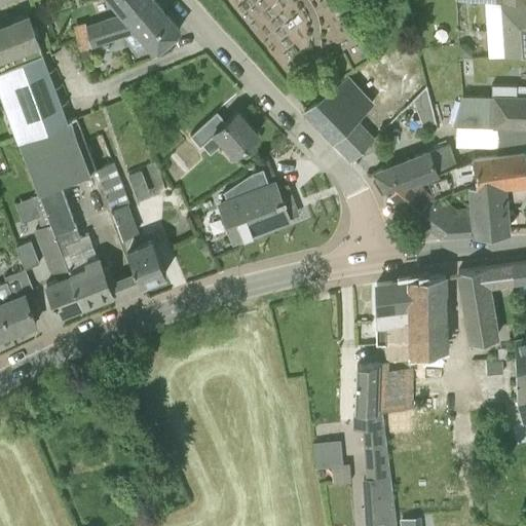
[(111,0),(123,14),(86,27),(91,45),(138,30),(127,19),(149,0),(111,0)]
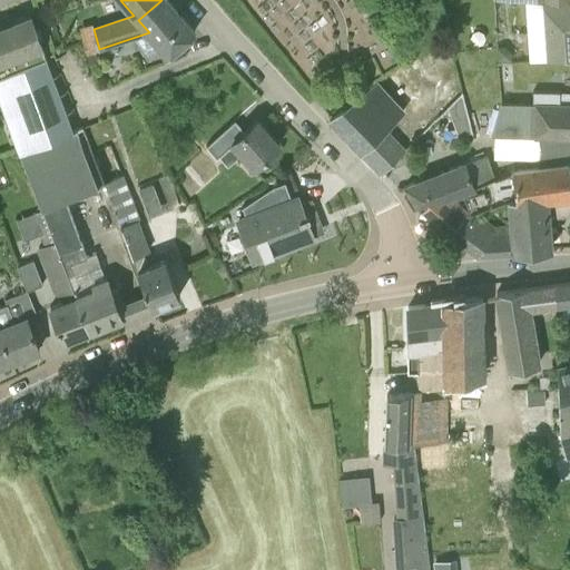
[(161,0),(138,20),(149,32),(133,38),(148,56),(160,46),(168,55),(195,32),(167,0),(161,0)]
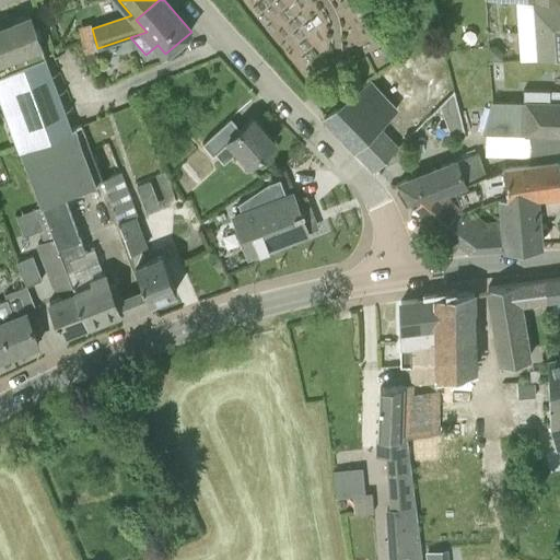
[(559,0),(485,0),(485,1),(532,3),(536,59),(559,54),(559,0)]
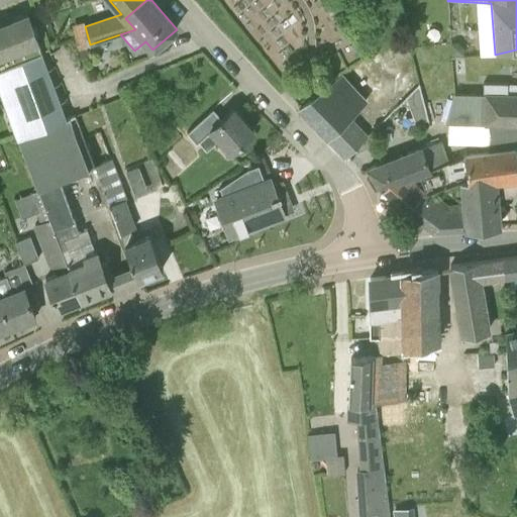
[(0,67),(40,52),(41,52),(28,15),(0,25),(0,67)]
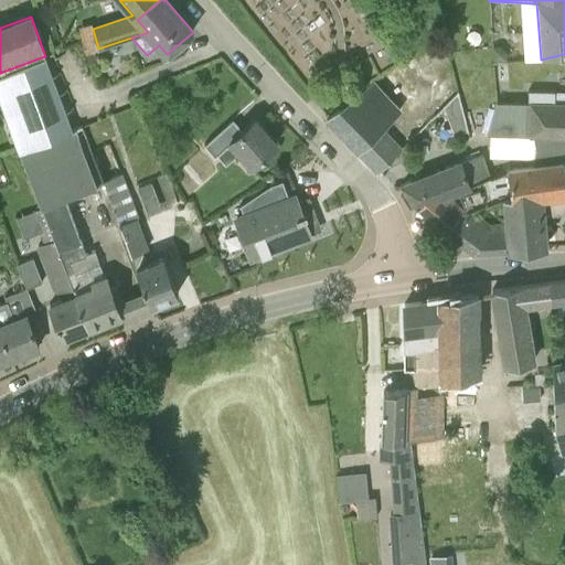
[(501,46),(493,46),(492,46),(493,62),(494,62),(509,61),(508,53),(501,46)]
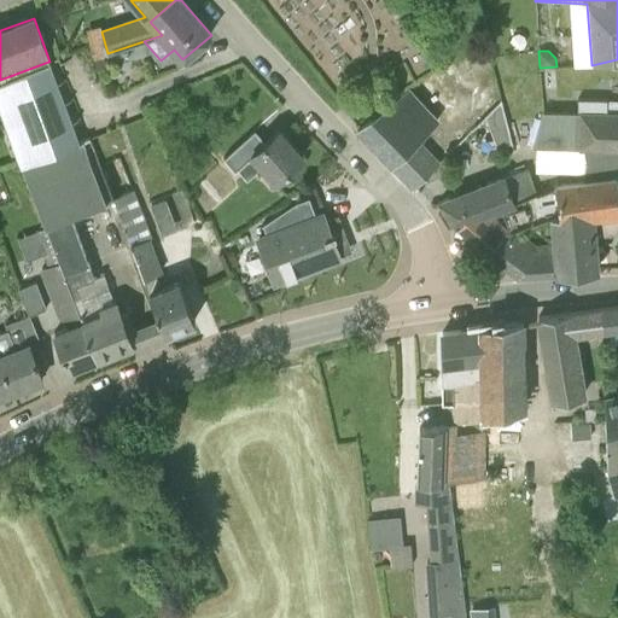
[(109,64),(105,54),(103,54),(93,58),(97,69),(98,68),(109,64)]
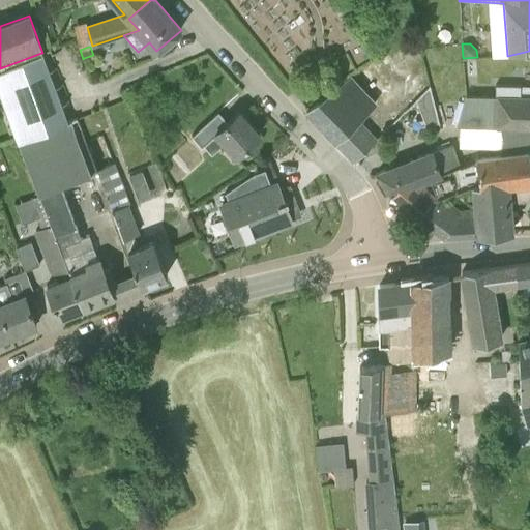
[(0,68),(0,90),(20,139),(68,121),(41,53),(0,68)]
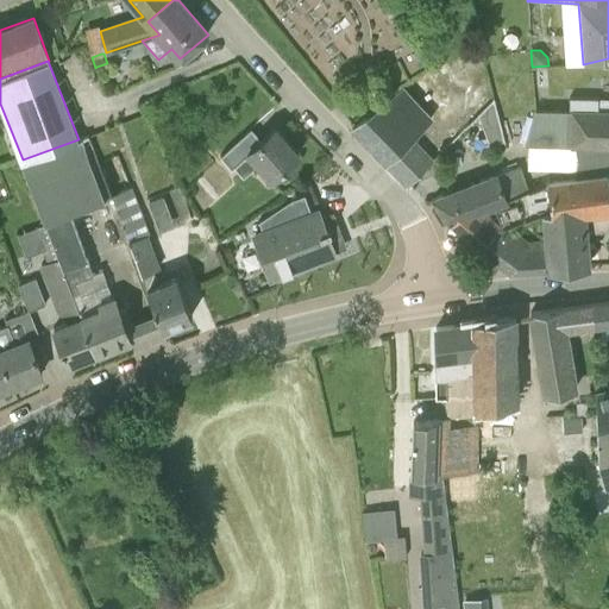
[(352,126),(383,157),(408,183),(431,161),(408,138),(431,117),(403,88),(365,113),(352,126)]
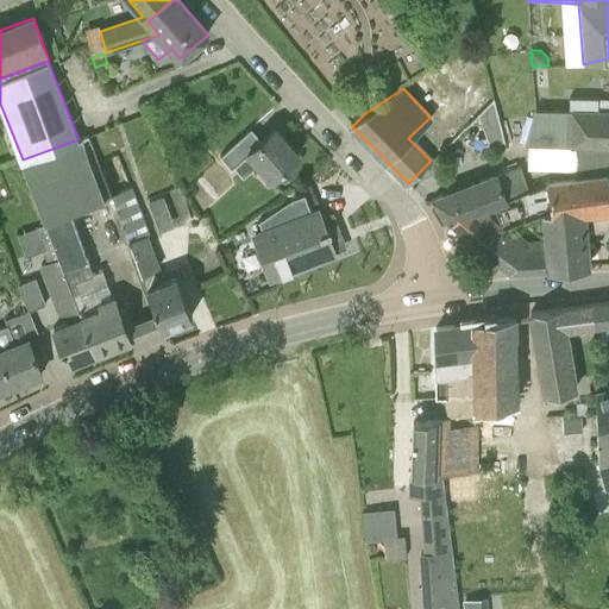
[(569,96),(569,110),(597,111),(597,98),(569,96)]
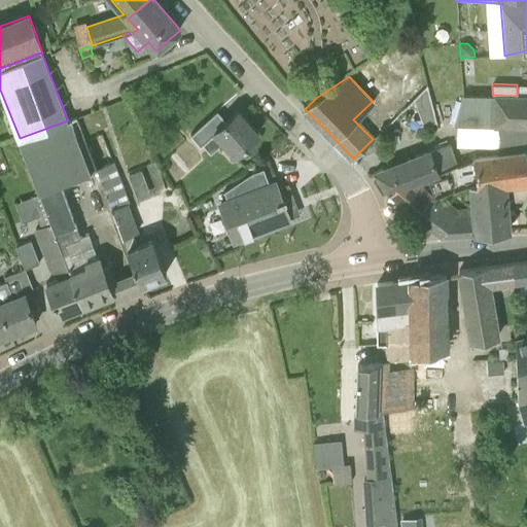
[(497,146),(497,140),(499,140),(499,136),(526,135),(526,95),(517,96),(492,95),(464,94),(462,95),(454,125),(457,125),(456,146),(473,146),(497,146)]
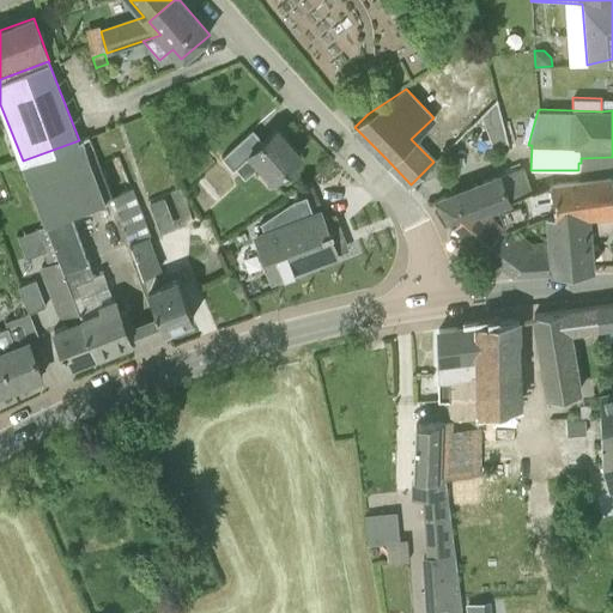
[(497,131),(491,116),(477,123),(484,137),(497,131)]
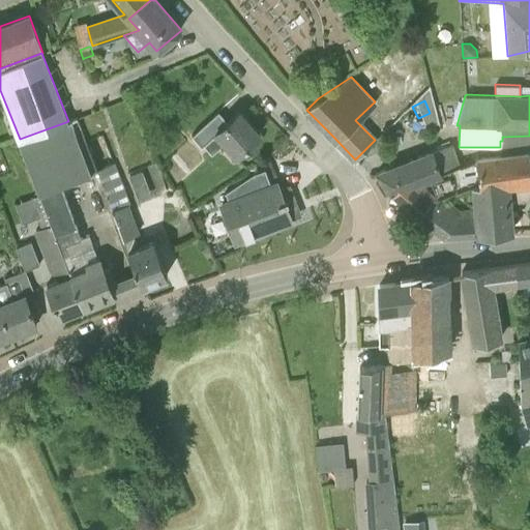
[(192,136),(202,146),(216,131),(238,153),(260,134),(239,111),(227,121),(218,111),(192,136)]
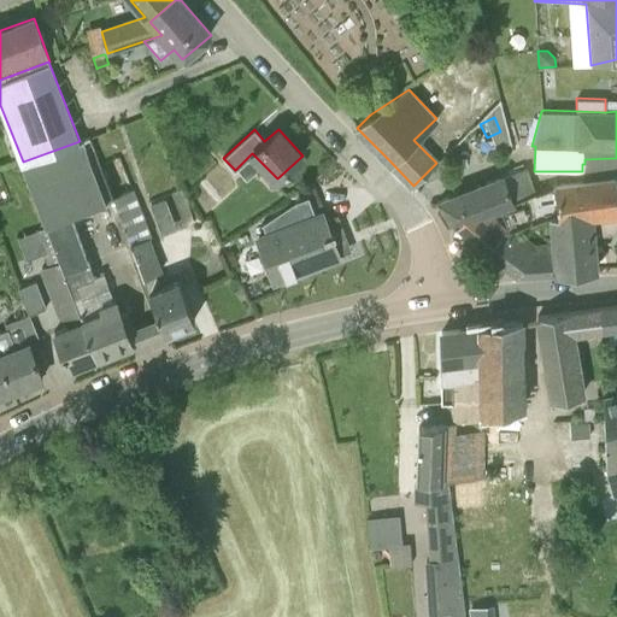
[(111,198),(99,162),(89,137),(80,141),(23,162),(47,224),(98,358),(144,340),(137,325),(128,329),(116,298),(113,299),(105,274),(135,262),(111,198)]
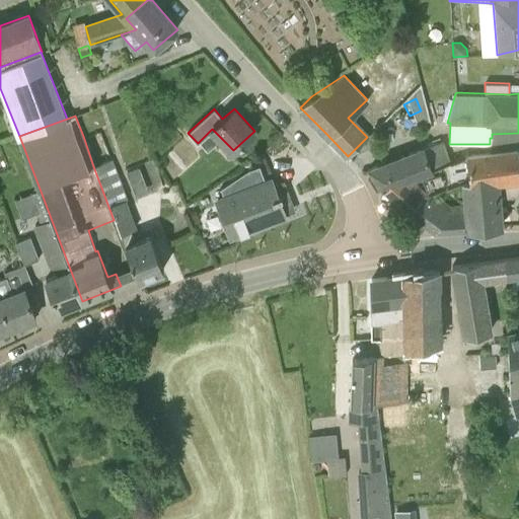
[(518,133),(492,134),(492,138),(495,138),(495,153),(518,149),(518,148),(518,145),(518,144),(518,133)]
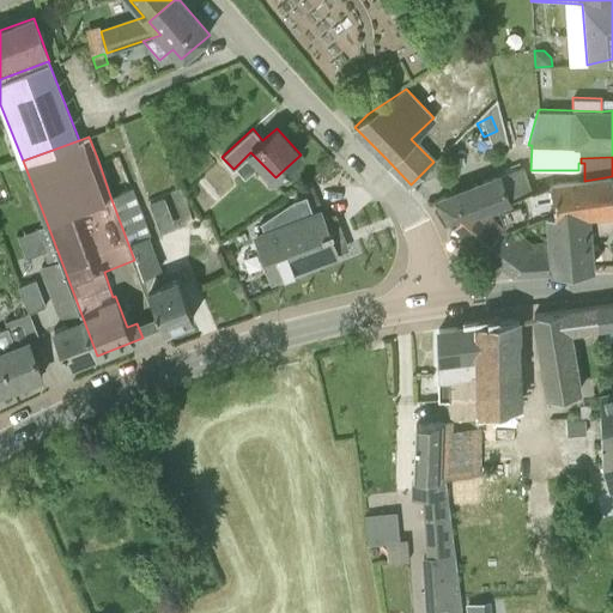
[(532,188),(528,178),(523,165),(491,178),(499,204),(525,195),(550,186),(532,188)]
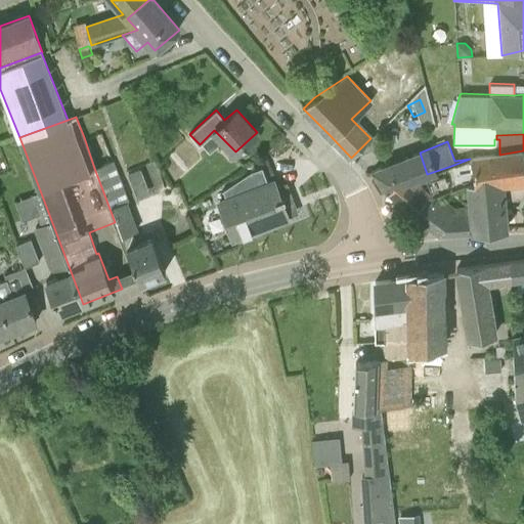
[(466,182),(499,181),(500,182),(503,182),(523,179),(523,150),(499,155),(470,159),(448,167),(452,187),(466,182)]
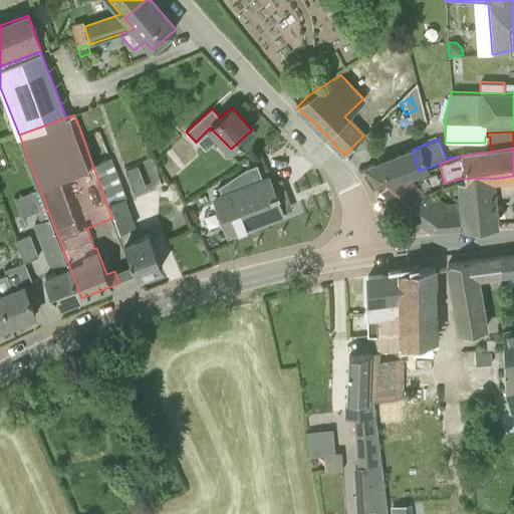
[(405,176),(419,171),(412,150),(365,168),(377,185),(405,176)]
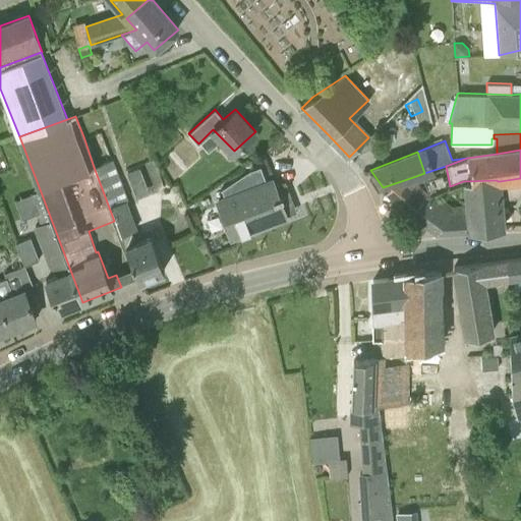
[(94,167),(114,221),(117,220),(123,234),(136,228),(126,199),(128,199),(113,160),(94,167)]
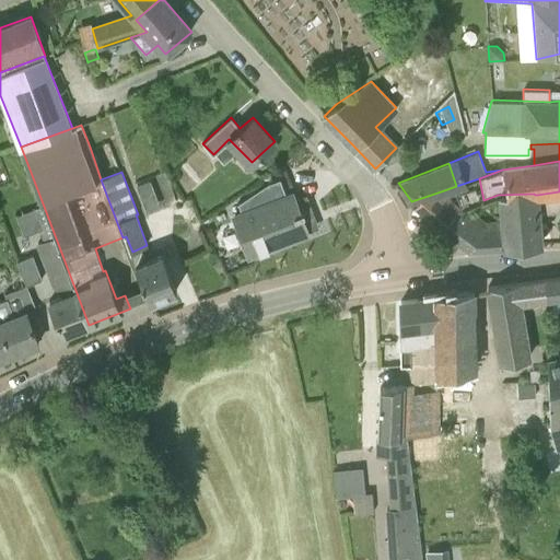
[(238,203),(242,213),(233,217),(248,256),(307,233),(307,232),(306,232),(300,216),(313,210),(306,195),(294,199),(292,194),(287,196),(280,179),(269,184),(238,203)]
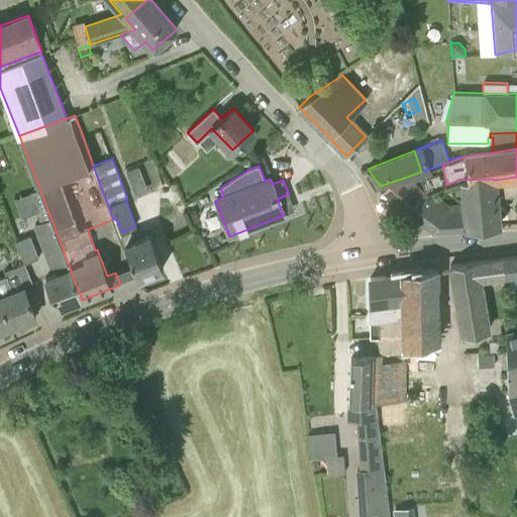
[(125,172),(130,184),(143,179),(138,167),(125,172)]
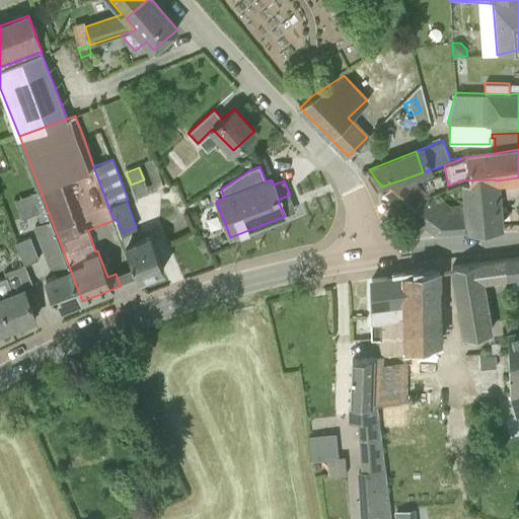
[(383,189),(400,205),(422,189),(409,177),(381,187),(383,189)]
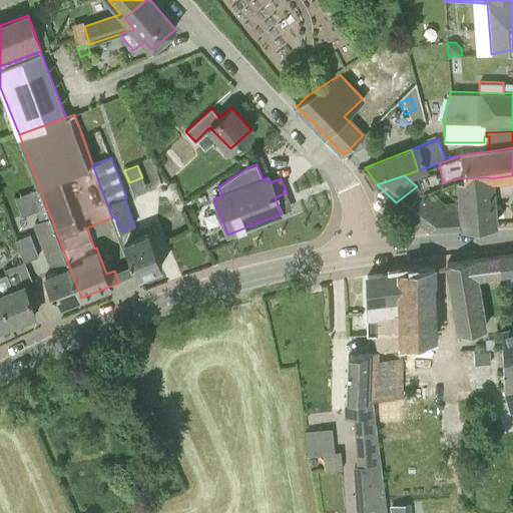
[(456,178),(458,203),(445,204),(423,191),(417,186),(396,202),(402,207),(421,222),(431,229),(495,224),(492,178),(490,178),(489,177),(456,178)]
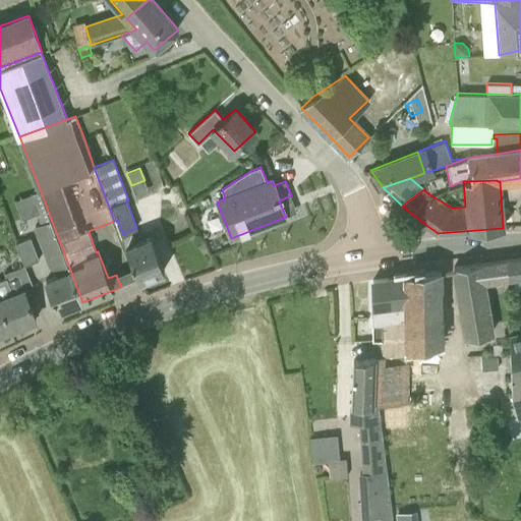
[(58,311),(82,302),(40,189),(31,193),(42,224),(35,226),(48,264),(54,262),(59,273),(46,279),(58,311)]
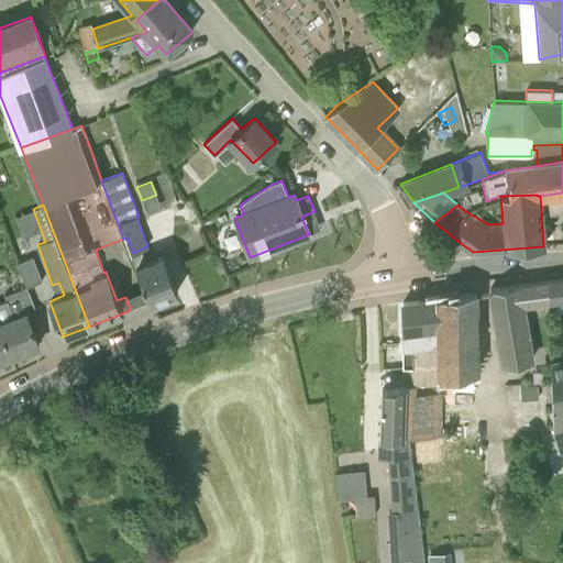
[(145,288),(140,290),(145,305),(177,291),(163,254),(136,264),(145,288)]
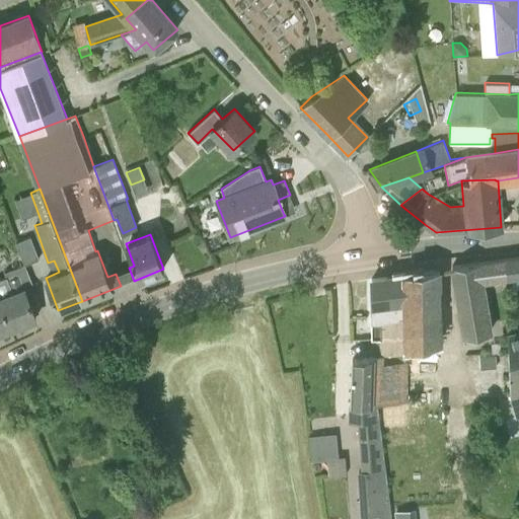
[(16,242),(24,264),(39,258),(30,236),(16,242)]
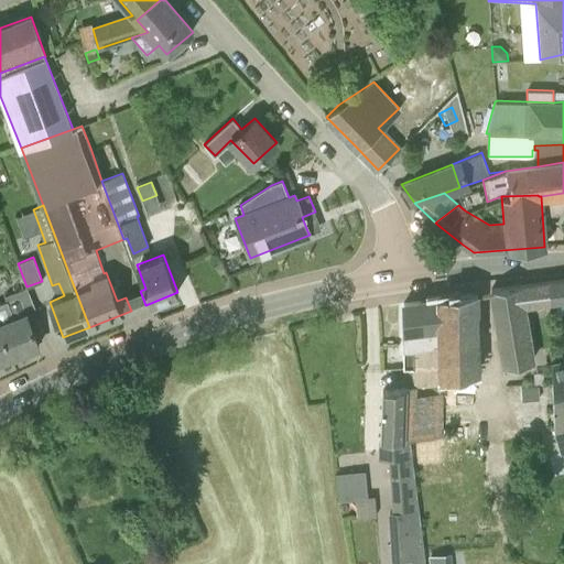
[(563,279),(546,282),(550,302),(563,299),(563,279)]
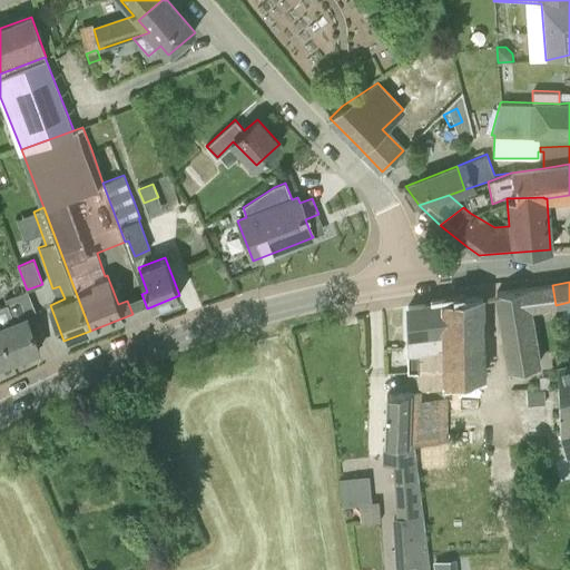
[(532,310),(556,305),(552,285),(497,293),(499,315),(508,371),(541,364),(532,310)]
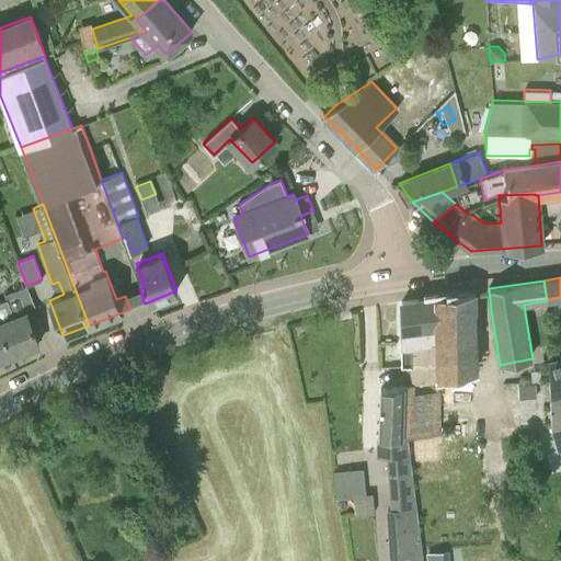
[(26,312),(36,309),(26,286),(6,294),(9,302),(0,305),(0,331),(9,355),(38,344),(26,312)]
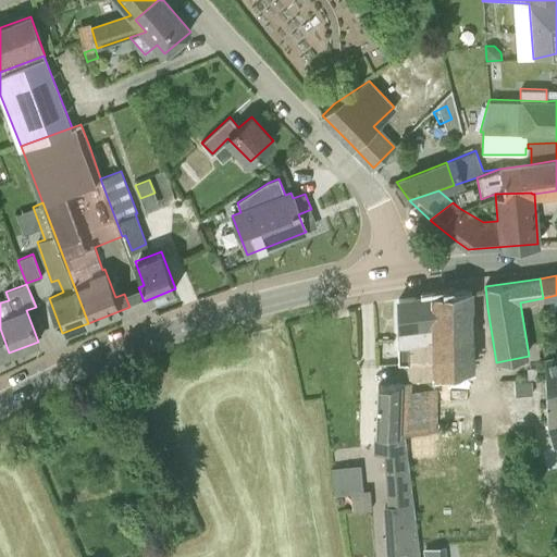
[(411,364),(412,380),(438,373),(474,368),(471,288),(467,288),(467,291),(454,292),(454,291),(435,294),(434,294),(433,295),(437,343),(432,344),(410,345),(411,364)]
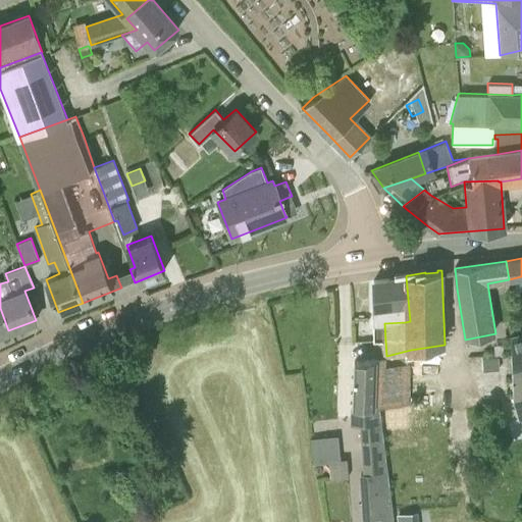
[(384,323),(405,322),(410,321),(406,276),(373,280),(374,307),(373,307),(373,343),(381,343),(385,342),(384,323)]
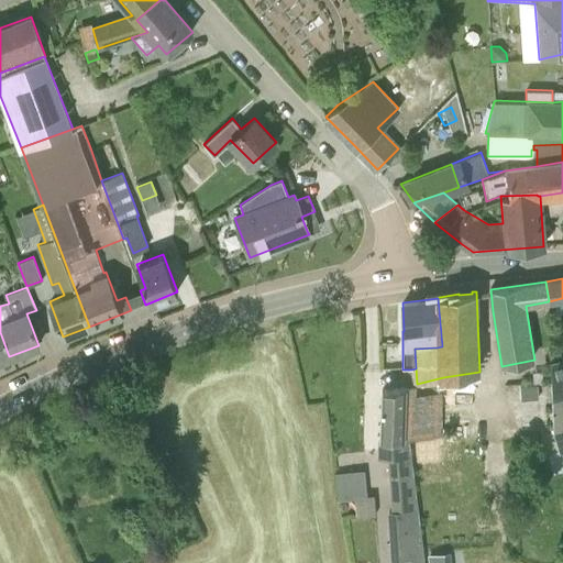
[(0,332),(0,360),(9,356),(0,332)]
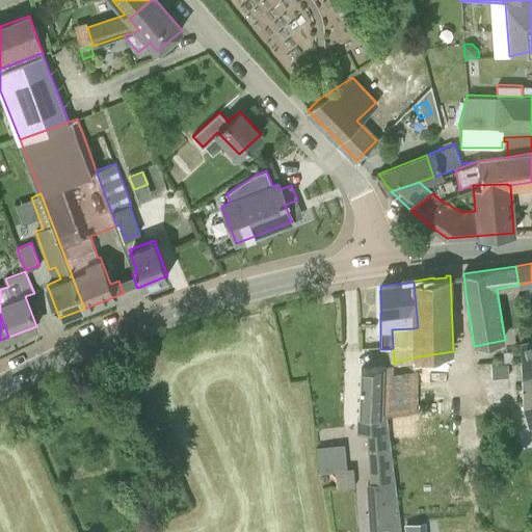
[(519,328),(520,340),(525,340),(528,339),(527,327),(519,328)]
